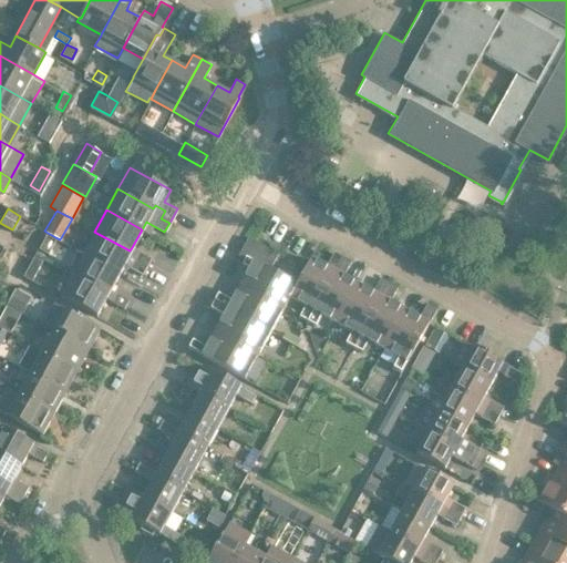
[(132,247),(130,251),(94,232),(83,253),(119,273),(123,264),(141,274),(145,265),(137,260),(142,252),(132,247)]
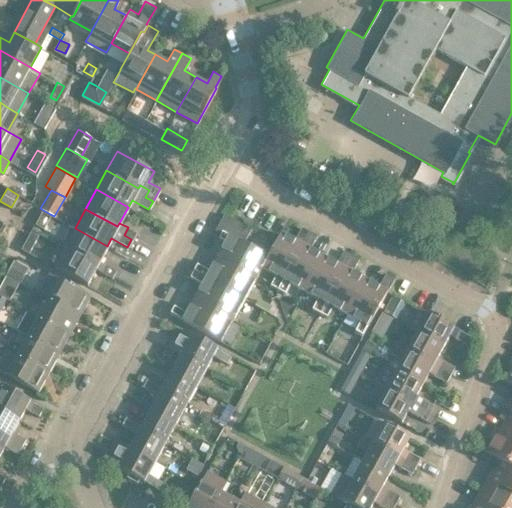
[(36,222),(43,226),(50,214),(43,210),(36,222)]
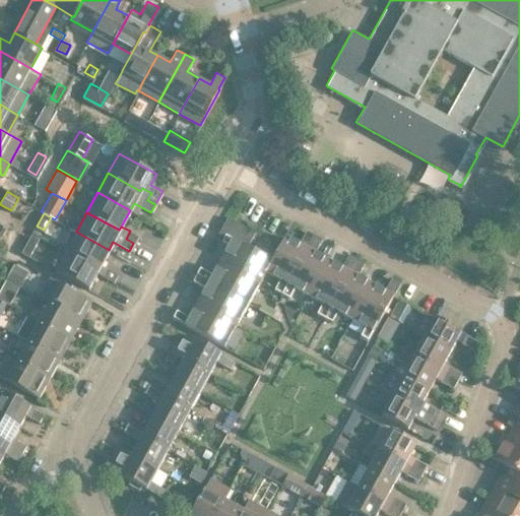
[(247,302),(264,271),(270,259),(246,246),(254,231),(226,216),(215,237),(226,244),(211,272),(199,266),(191,280),(203,286),(187,316),(176,310),(172,317),(223,345),(247,302)]
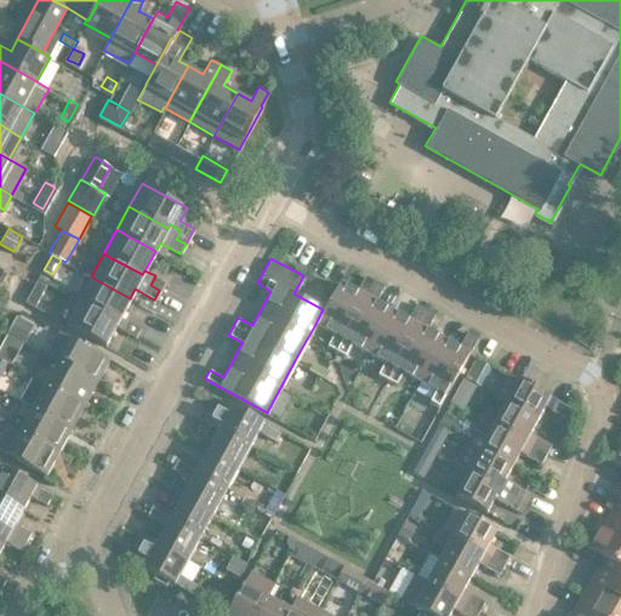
[(325,346),(345,357),(352,343),(383,360),(376,374),(394,383),(402,371),(433,388),(427,400),(437,406),(477,335),(466,329),(456,346),(425,329),(433,312),(415,301),(406,318),(375,301),(383,285),(365,274),(355,291),(339,281),(323,309),(315,324),(332,332),(325,346)]
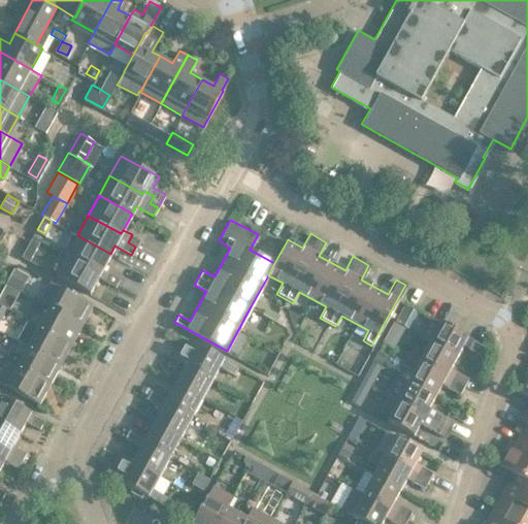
[(128,242),(135,247),(139,239),(132,234),(128,242)]
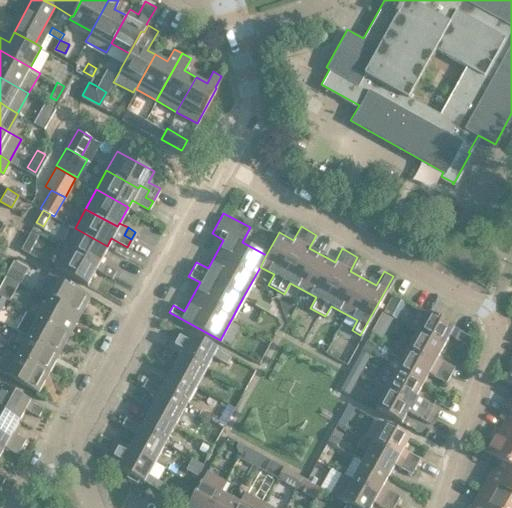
[(98,262),(107,246),(75,228),(64,247),(97,265),(98,262)]
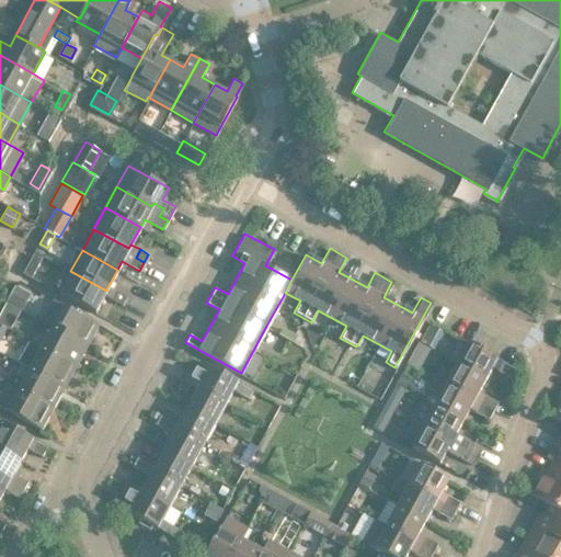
[(24,273),(32,277),(43,258),(34,253),(24,273)]
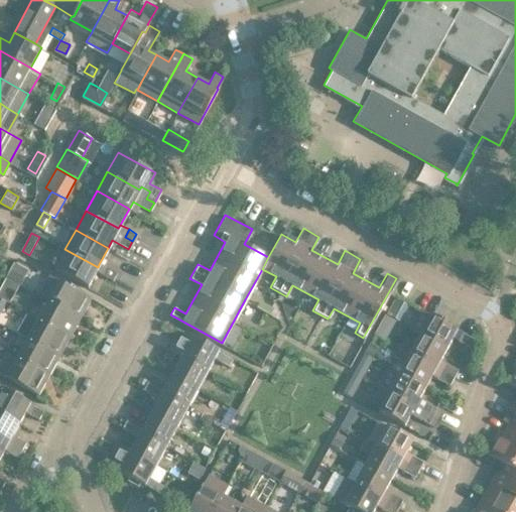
[(54,268),(87,286),(96,270),(103,274),(107,268),(99,264),(98,267),(65,249),(54,268)]
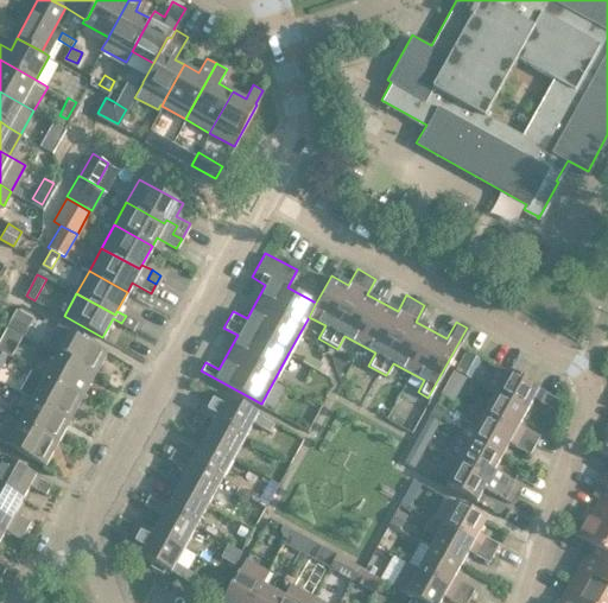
[(16,311),(8,324),(19,331),(27,317),(16,311)]
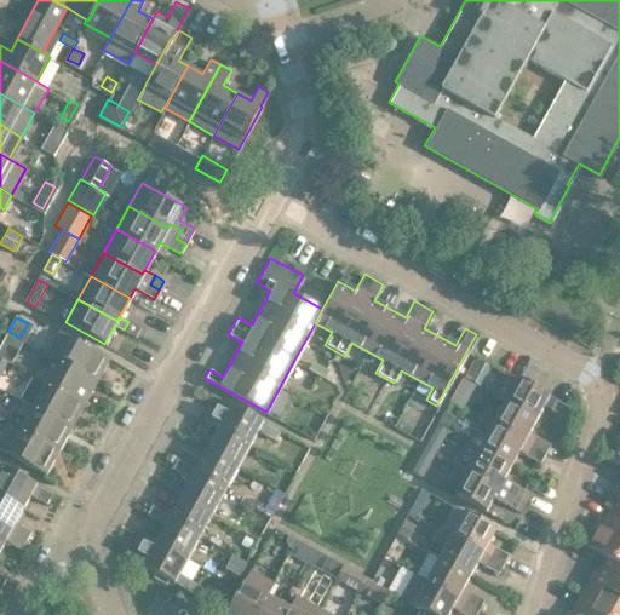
[(138,327),(128,322),(124,329),(135,335),(138,327)]
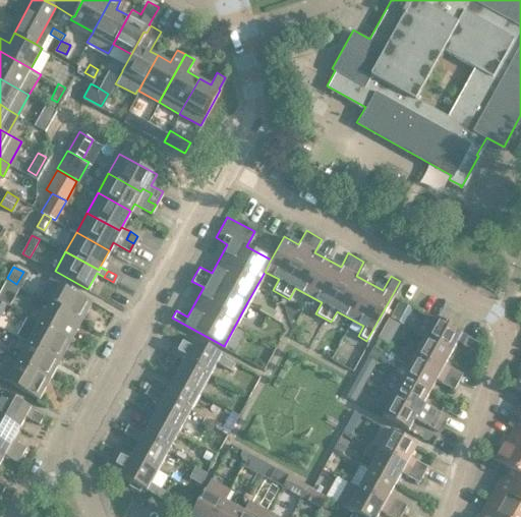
[(39,296),(49,301),(80,320),(92,299),(50,276),(39,296)]
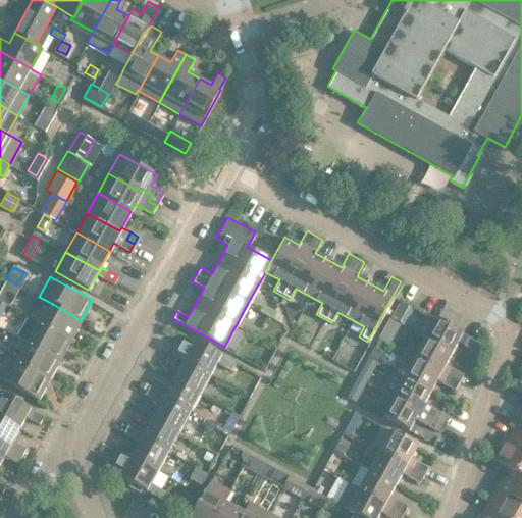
[(0,299),(7,304),(17,286),(6,279),(5,280),(0,290),(0,299)]
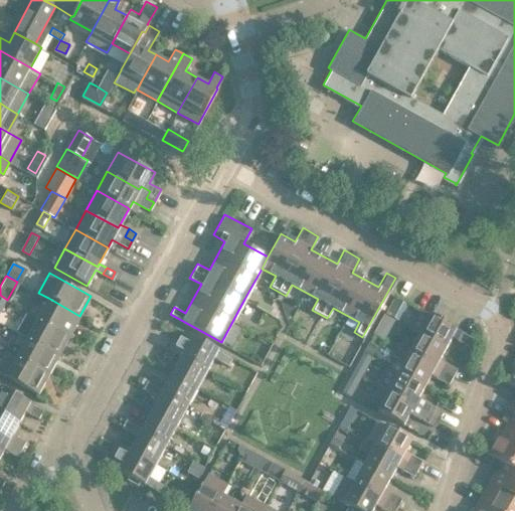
[(48,298),(37,317),(69,334),(79,316),(48,298)]
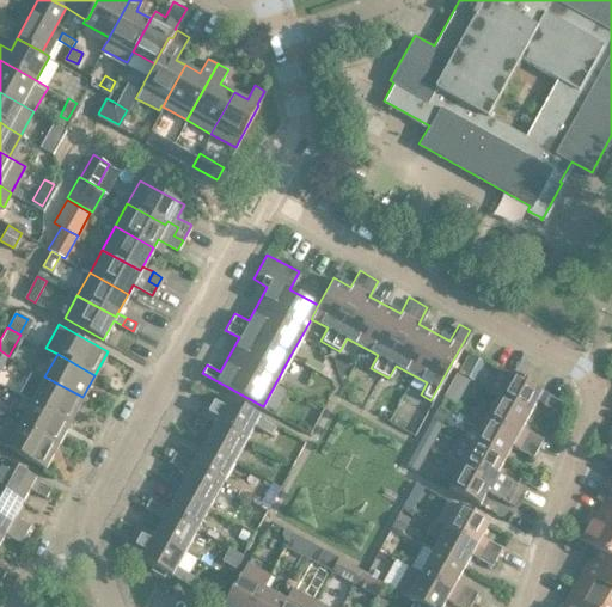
[(307,355),(304,362),(319,371),(323,363),(307,355)]
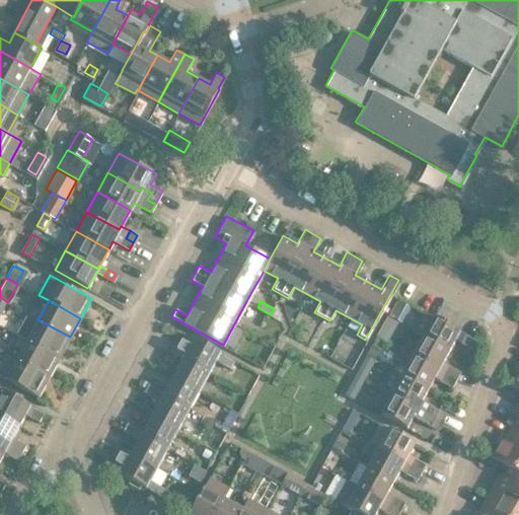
[(449,350),(455,339),(472,348),(476,340),(432,315),(423,309),(412,329),(422,335),(449,350)]
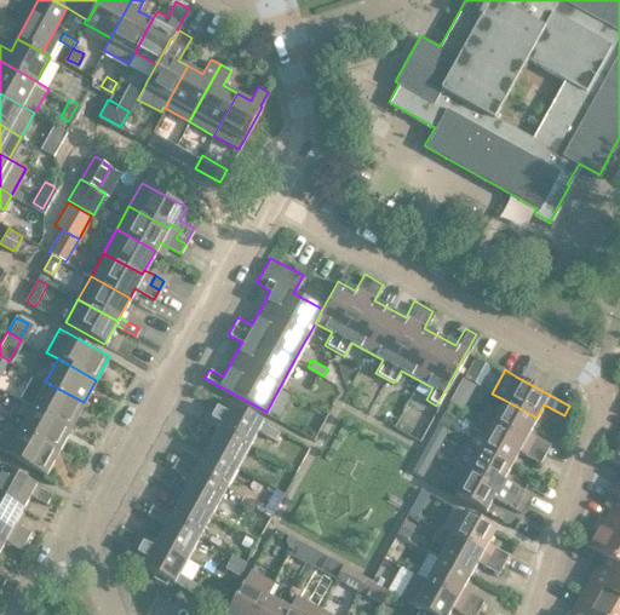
[(19,397),(70,425),(84,402),(45,381),(32,374),(19,397)]
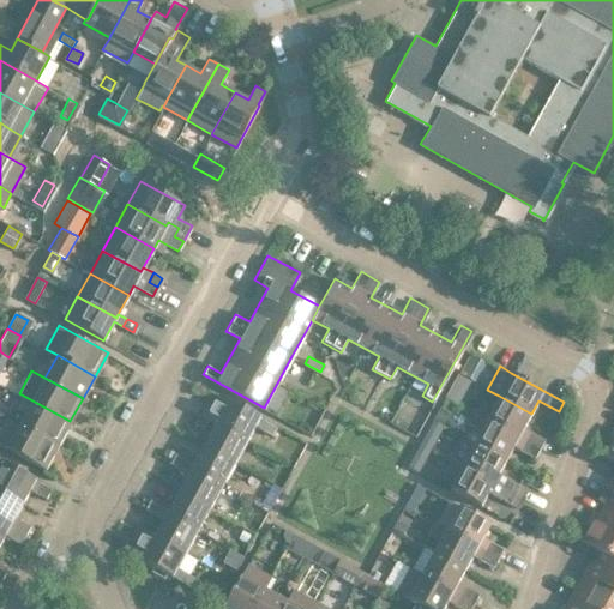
[(8,417),(20,423),(58,444),(70,421),(19,393),(19,396),(31,403),(25,412),(14,406),(8,417)]
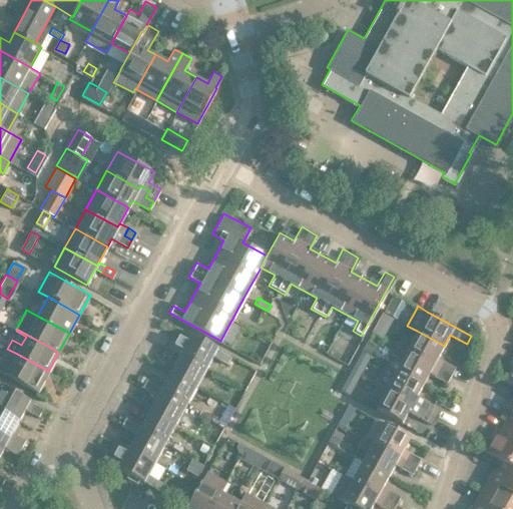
[(177,339),(171,336),(166,345),(173,350),(180,353),(181,353),(206,367),(212,355),(227,362),(230,356),(216,348),(217,347),(183,329),(177,339)]
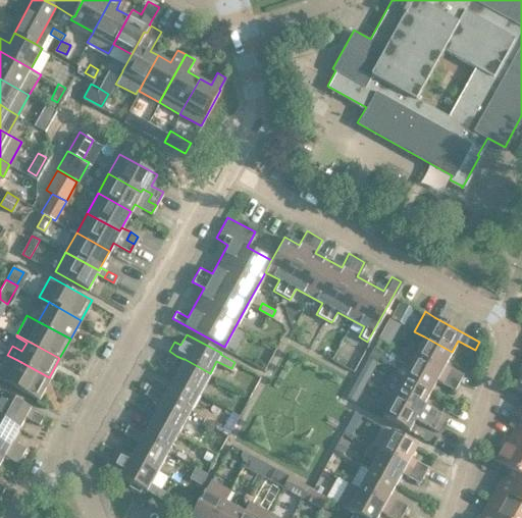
[(404,351),(458,380),(462,373),(445,364),(452,352),(424,337),(418,347),(408,341),(404,351)]
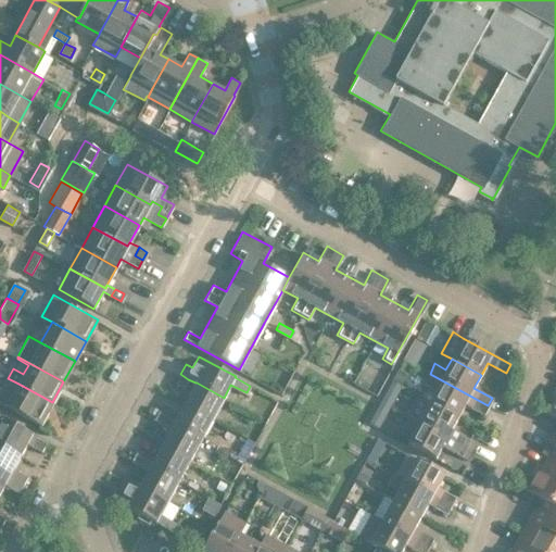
[(399,371),(393,380),(400,384),(405,374),(399,371)]
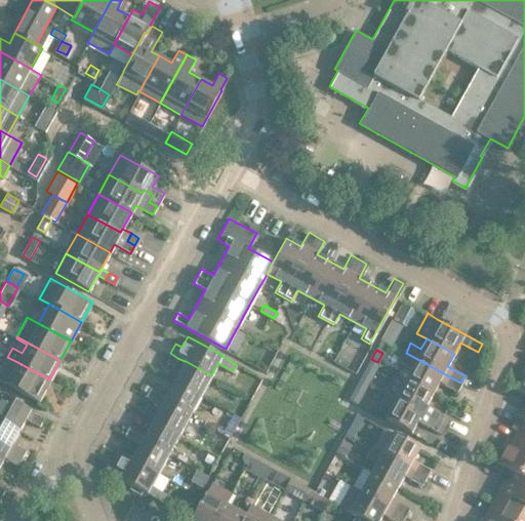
[(170,353),(166,361),(173,365),(177,358),(170,353)]
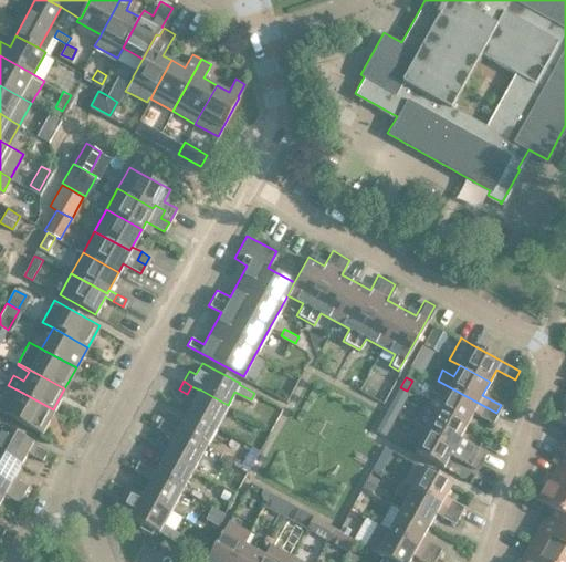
[(467,424),(473,412),(492,422),(496,413),(438,381),(432,392),(442,396),(437,408),(467,424)]
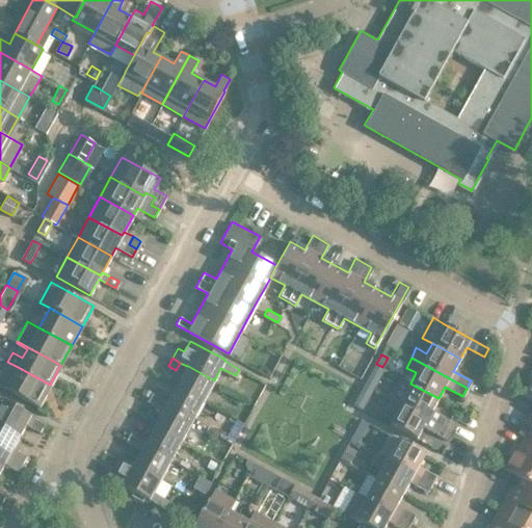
[(0,384),(38,405),(50,385),(18,367),(7,362),(0,375),(0,384)]
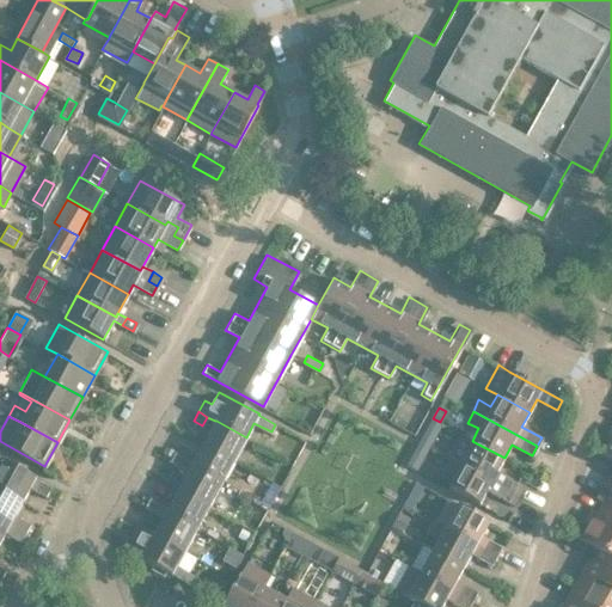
[(440,422),(433,418),(432,417),(418,441),(429,446),(441,423),(440,422)]
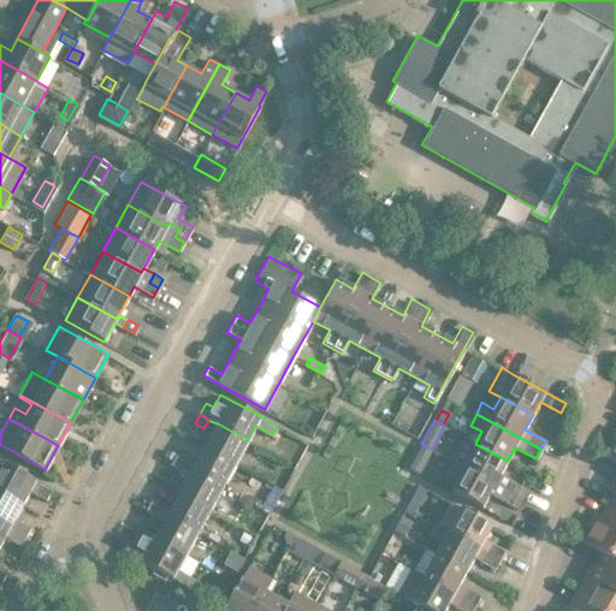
[(218,423),(217,423),(205,446),(235,463),(248,440),(218,423)]
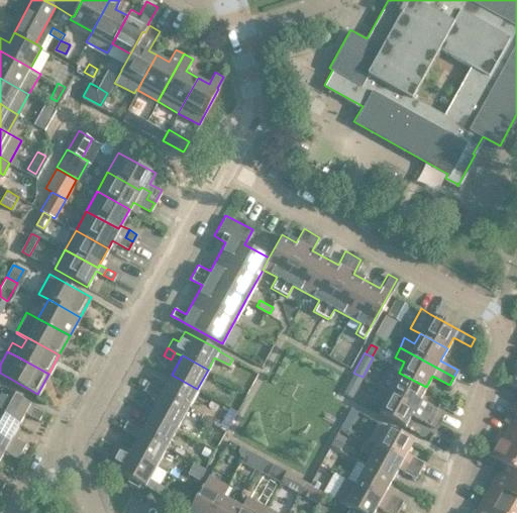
[(384,376),(379,386),(432,415),(436,408),(420,399),(426,387),(399,373),(389,367),(384,376)]
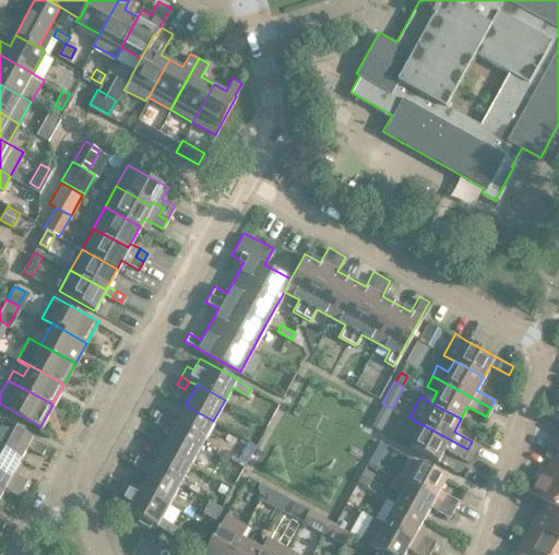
[(382,403),(378,412),(387,416),(392,408),(382,403)]
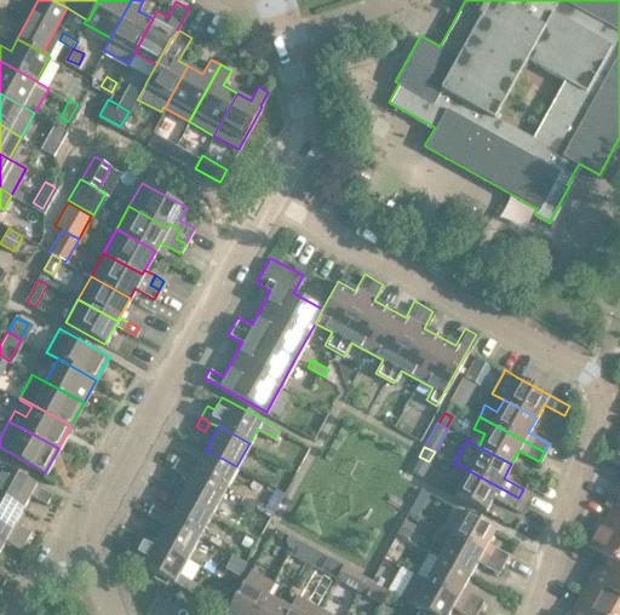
[(191,476),(194,472),(224,488),(236,466),(206,449),(196,467),(187,463),(182,471),(191,476)]
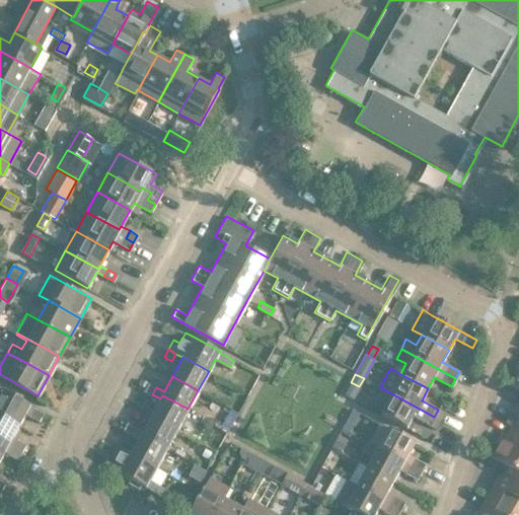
[(141,377),(138,382),(146,387),(148,382),(149,381),(141,377)]
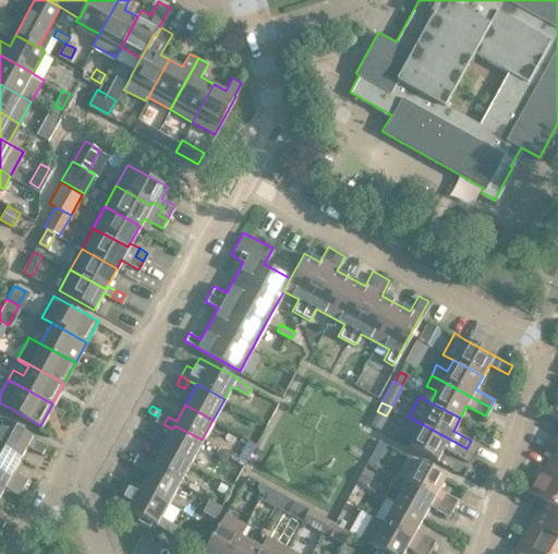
[(157,417),(155,420),(164,424),(168,417),(159,411),(157,417)]
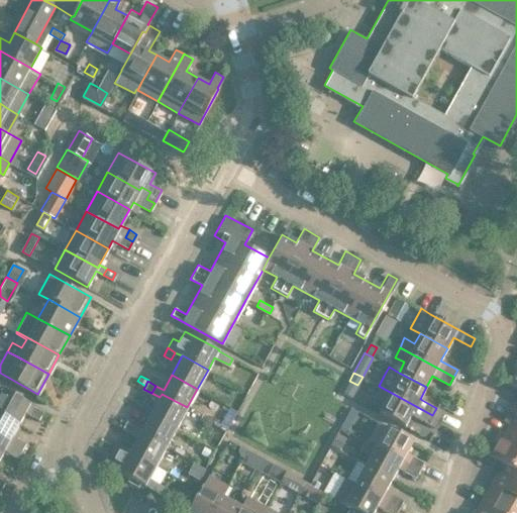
[(0,412),(18,422),(25,411),(38,418),(42,410),(0,386),(0,412)]
